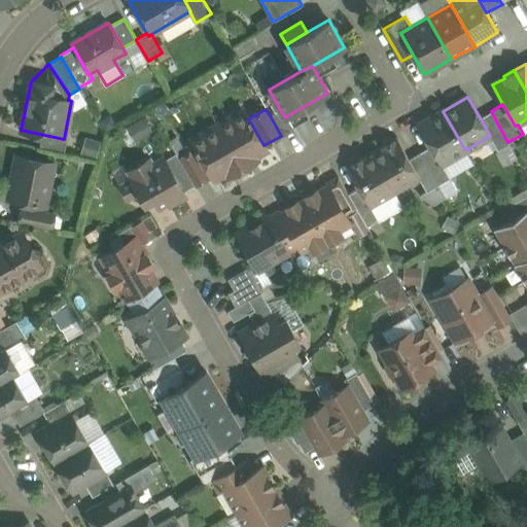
[(285,117),(280,109),(270,115),(281,136),(282,137),(293,130),(286,116),(285,117)]
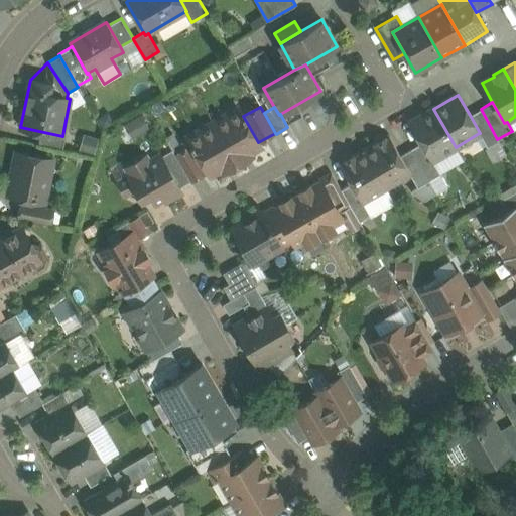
[(243,116),(239,109),(214,124),(238,165),(244,162),(241,157),(260,146),(258,142),(243,116)]
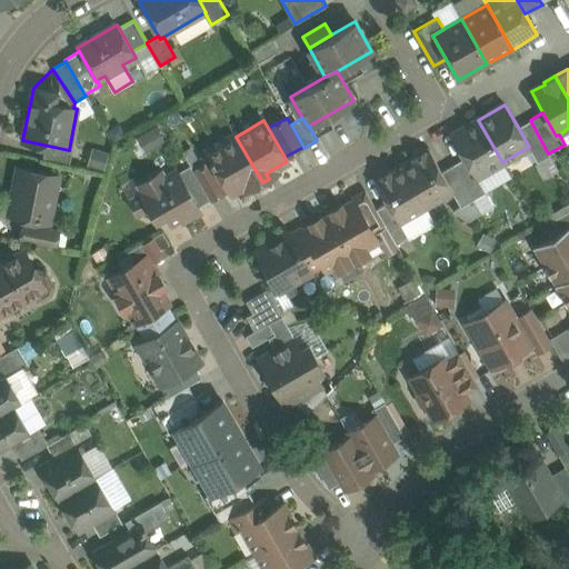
[(478,120),(451,136),(465,158),(476,178),(477,177),(502,162),(478,120)]
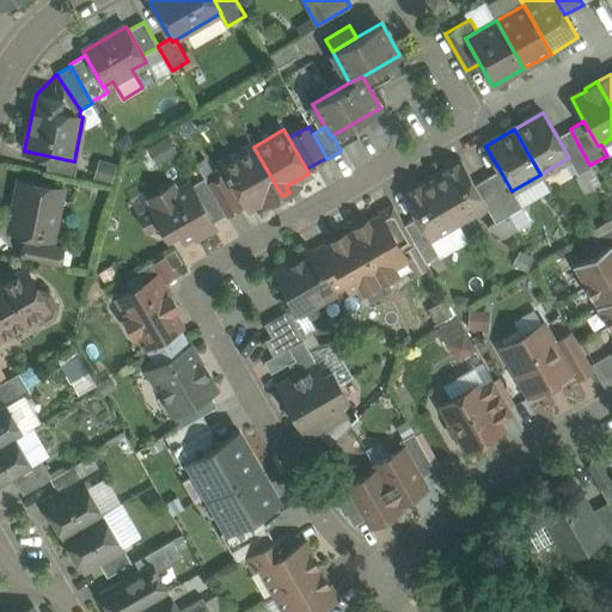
[(589,165),(570,129),(557,136),(569,158),(568,158),(577,175),(591,167),(589,165)]
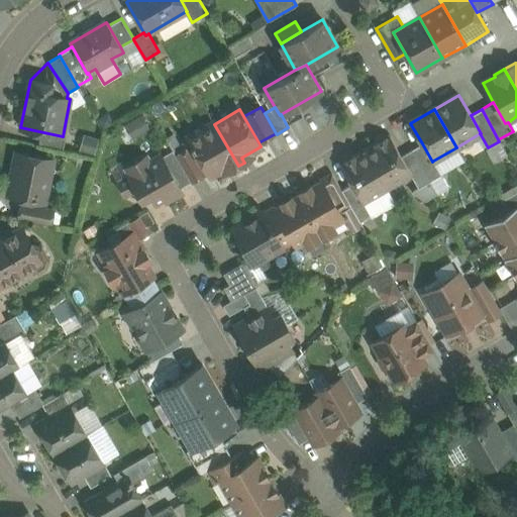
[(214,124),(188,138),(208,173),(210,176),(229,165),(231,170),(238,166),(214,124)]
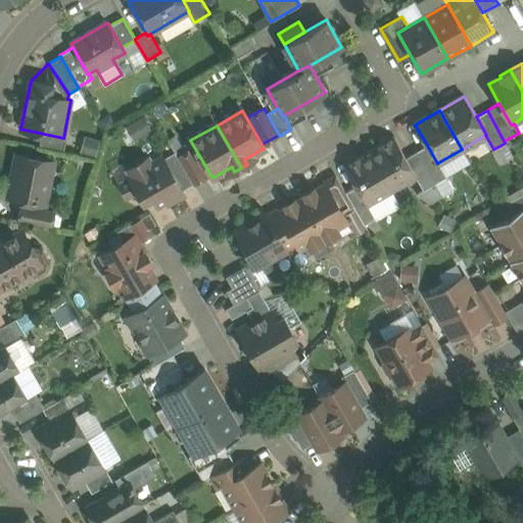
[(65,139),(41,134),(39,146),(63,150),(65,139)]
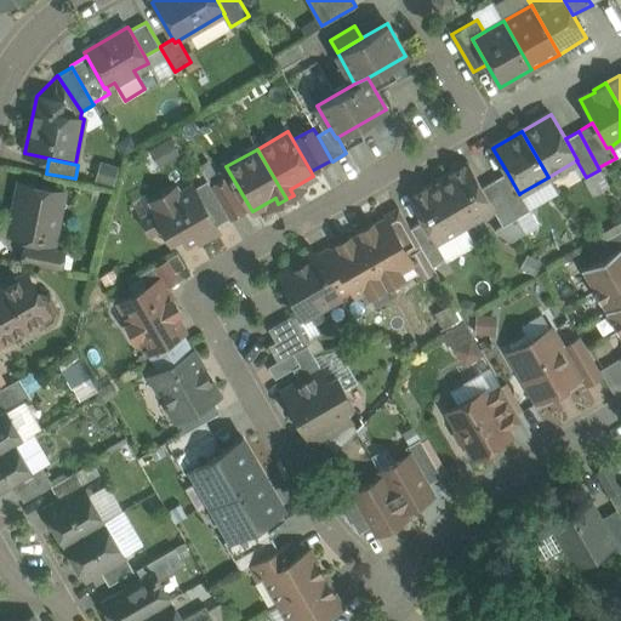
[(482,187),(468,165),(465,167),(463,165),(450,172),(451,175),(439,182),(474,243),(476,243),(466,226),(494,210),(482,187)]
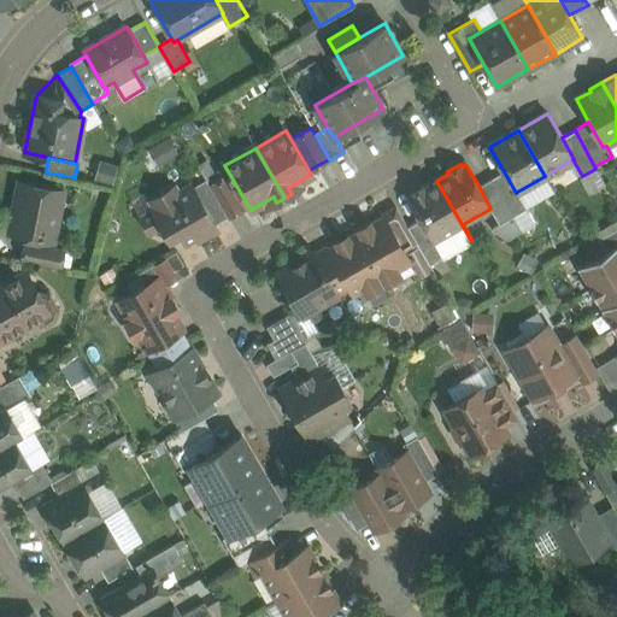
[(516,193),(504,171),(491,178),(512,217),(521,231),(522,230),(513,216),(527,209),(517,192),(516,193)]
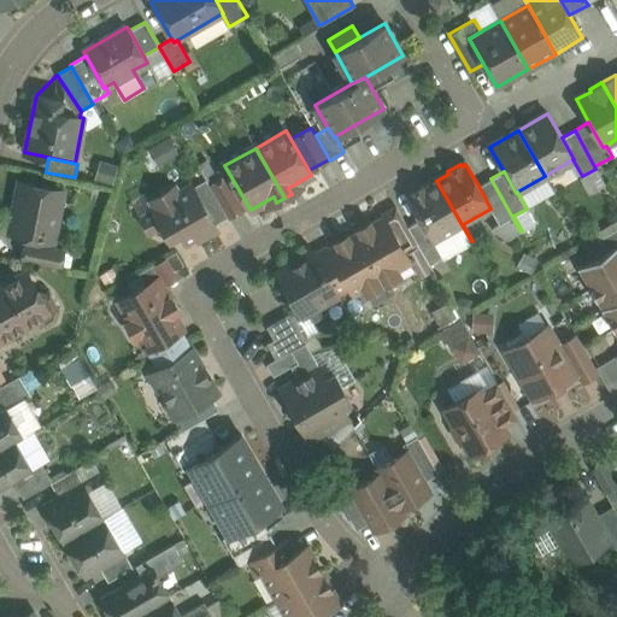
[(248,206),(229,174),(210,186),(228,217),(248,206)]
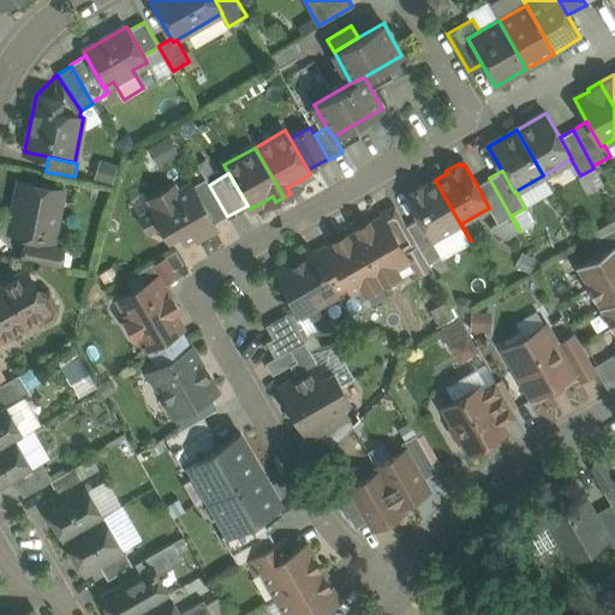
[(511,216),(489,178),(477,185),(489,208),(497,224),(511,216)]
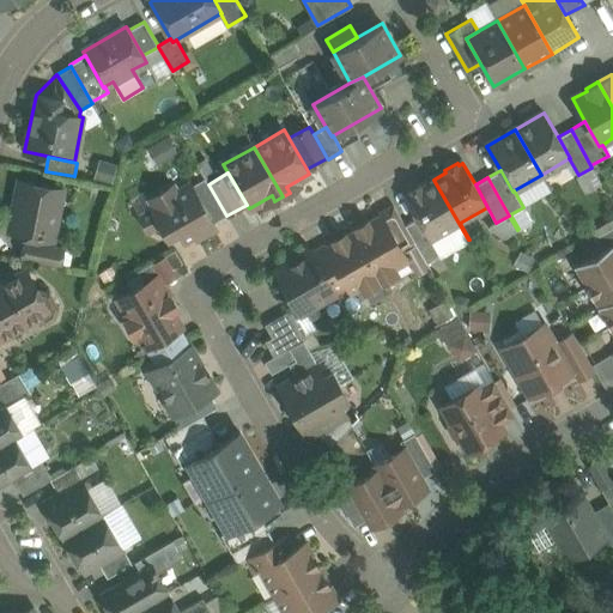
[(208,184),(205,178),(192,186),(213,224),(226,216),(208,184)]
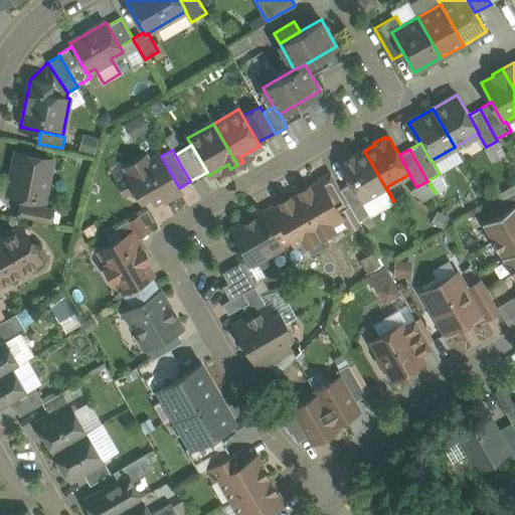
[(364,151),(354,157),(353,155),(342,161),(343,163),(340,165),(351,183),(361,202),(362,201),(384,188),(392,202),(393,201),(364,151)]
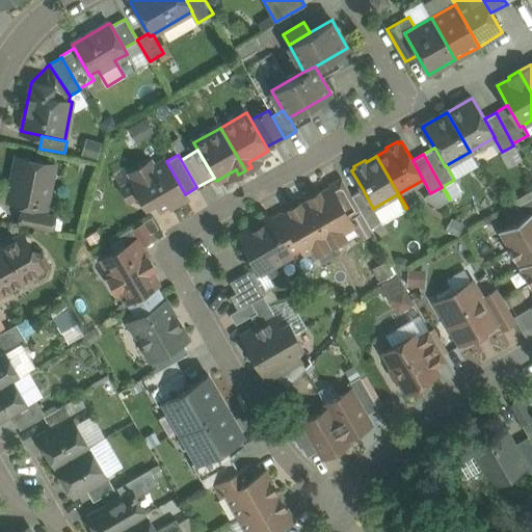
[(53,164),(18,158),(9,201),(45,208),(53,164)]
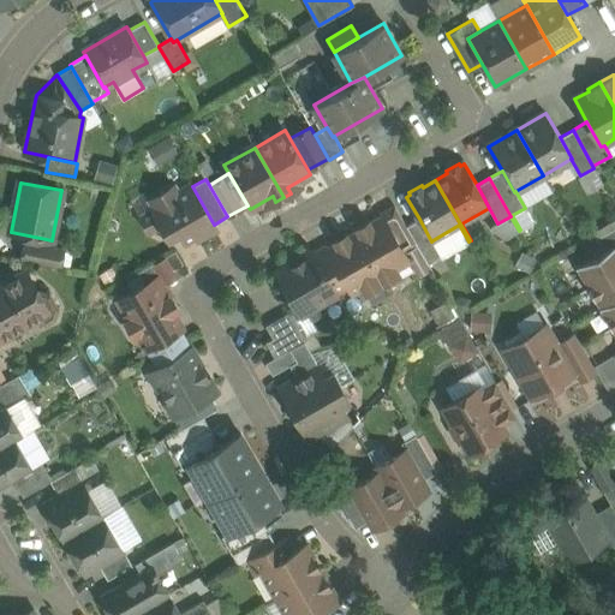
[(173,186),(150,199),(154,206),(151,207),(153,209),(141,216),(150,233),(162,226),(169,238),(179,232),(185,240),(195,236),(197,239),(216,228),(214,225),(192,186),(191,185),(177,192),(173,186)]
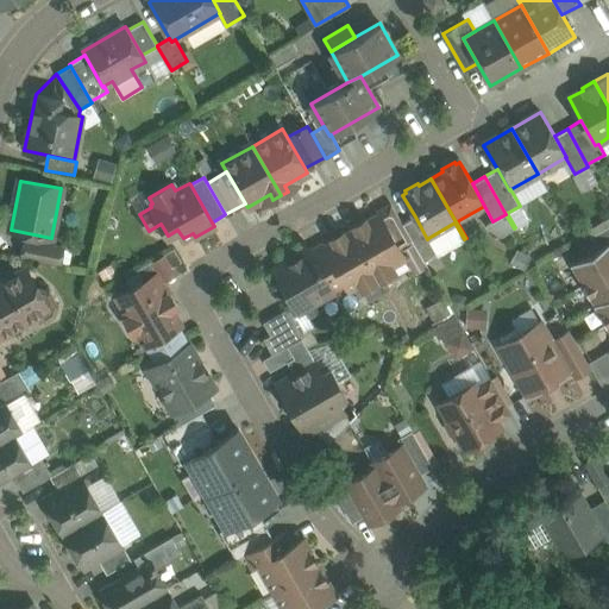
[(402,224),(393,207),(390,208),(388,205),(378,211),(381,214),(380,215),(399,248),(412,240),(402,224)]
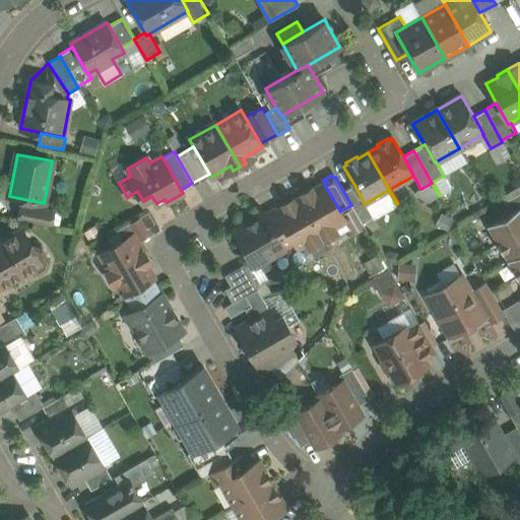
[(324,184),(313,190),(311,188),(302,193),(304,196),(299,198),(323,240),(336,232),(333,226),(345,219),(340,211),(324,184)]
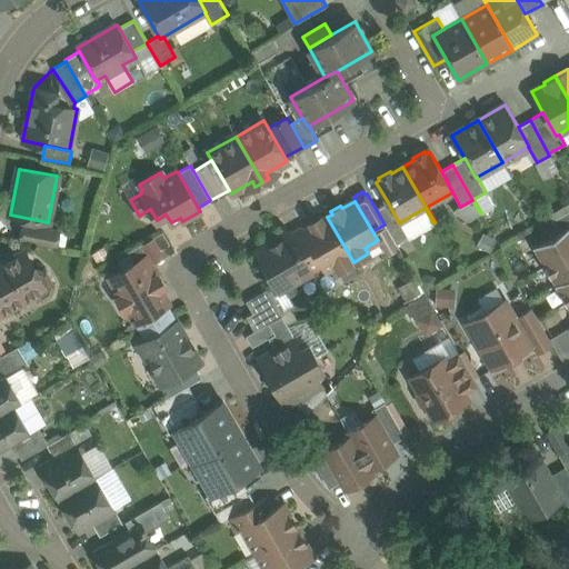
[(408,237),(400,222),(399,223),(388,202),(376,209),(385,225),(396,243),(408,237)]
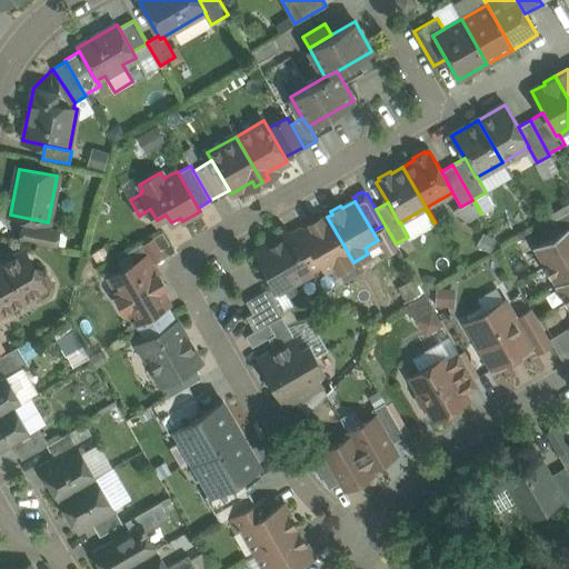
[(568,210),(551,221),(558,232),(568,226),(568,210)]
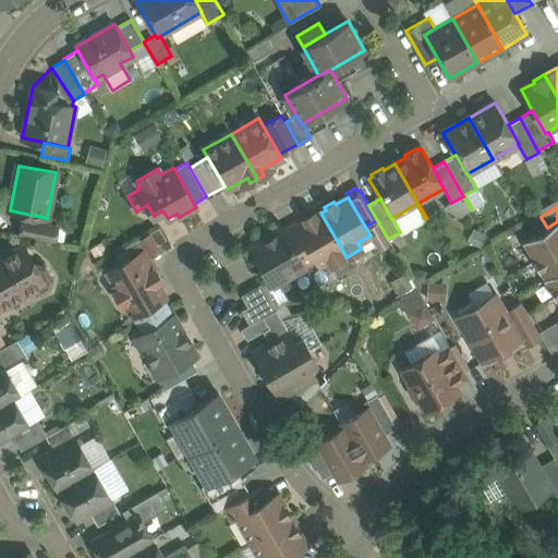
[(347,257),(320,213),(315,216),(314,214),(304,219),(305,221),(296,227),(303,238),(314,258),(318,266),(328,261),(331,266),(347,257)]
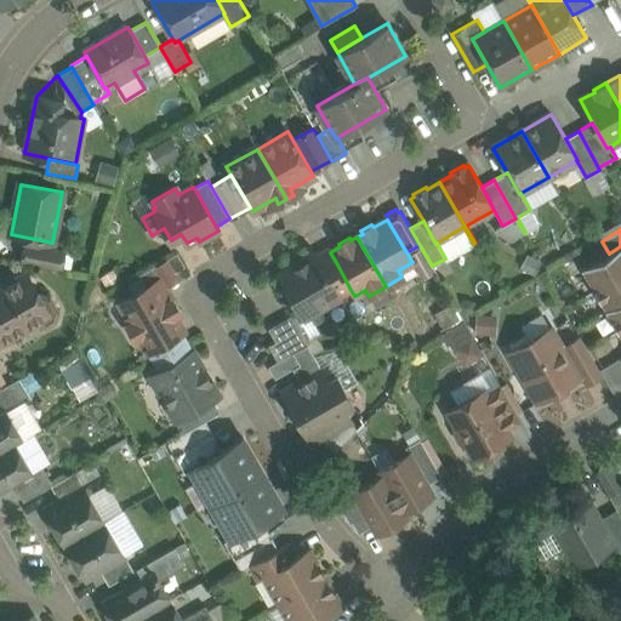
[(64,251),(26,244),(22,262),(61,271),(64,251)]
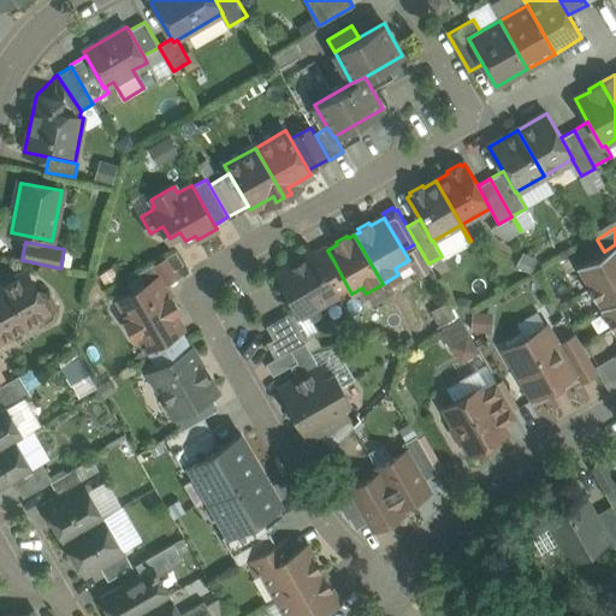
[(615,244),(604,252),(576,267),(590,289),(615,273),(615,244)]
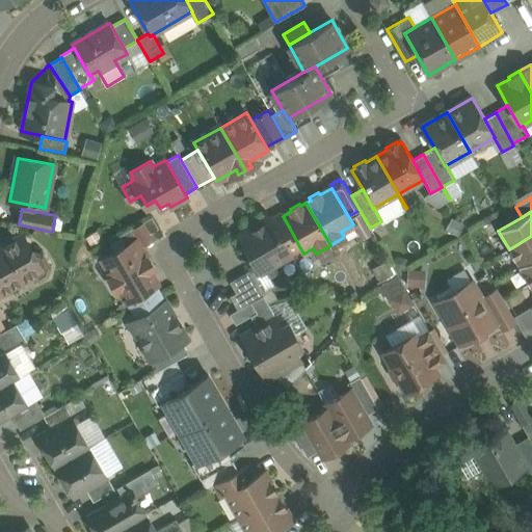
[(281,212),(270,218),(278,233),(289,227),(283,216),(281,212)]
